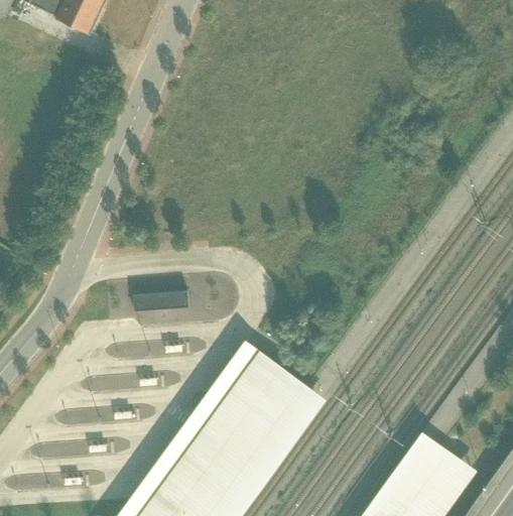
[(101,0),(26,0),(25,2),(86,31),(101,0)]
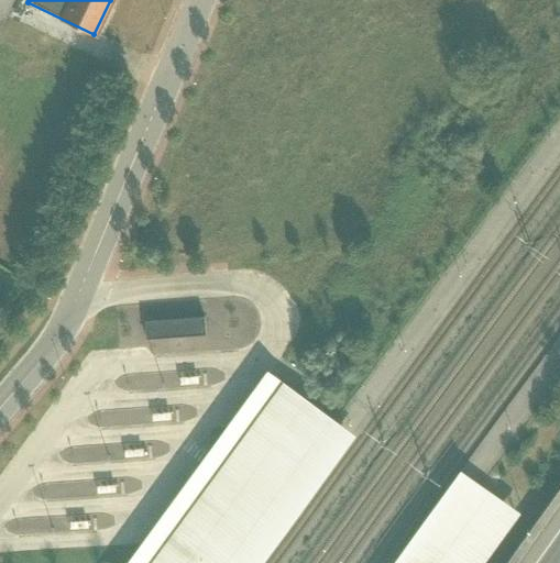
[(199,318),(139,322),(140,339),(200,334),(199,318)]
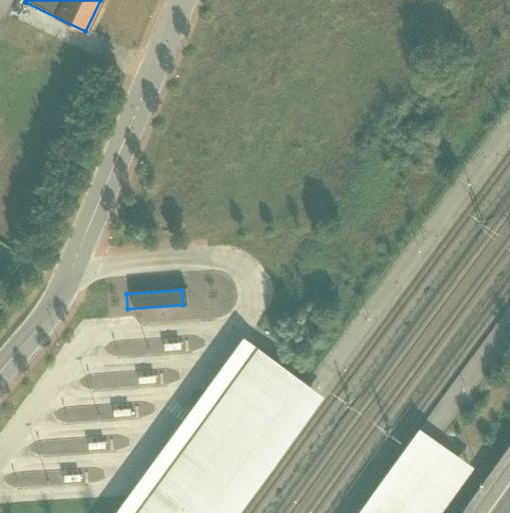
[(230,512),(319,394),(243,339),(132,490),(114,512),(230,512)]
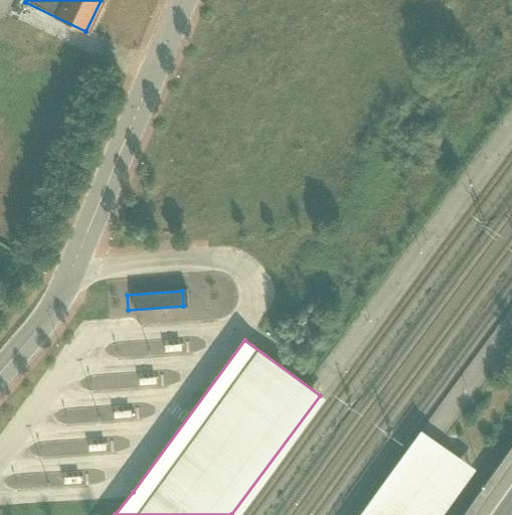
[(359,514),(442,514),(477,468),(422,428),(359,514)]
